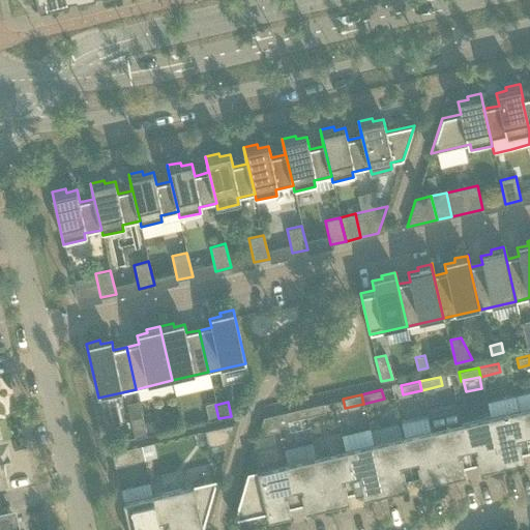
[(323,403),(303,408),(305,417),(325,412),(323,403)]
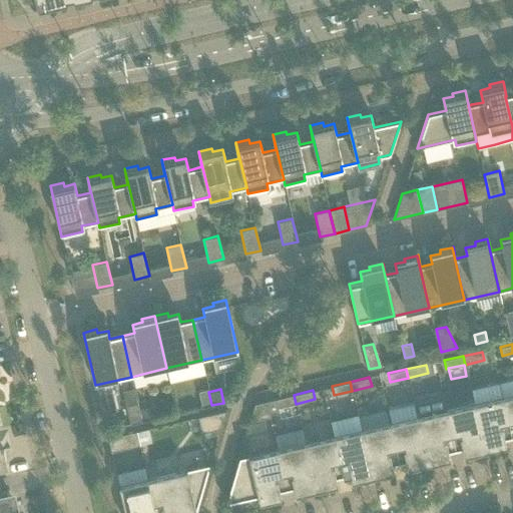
[(211,405),(208,392),(198,394),(201,407),(211,405)]
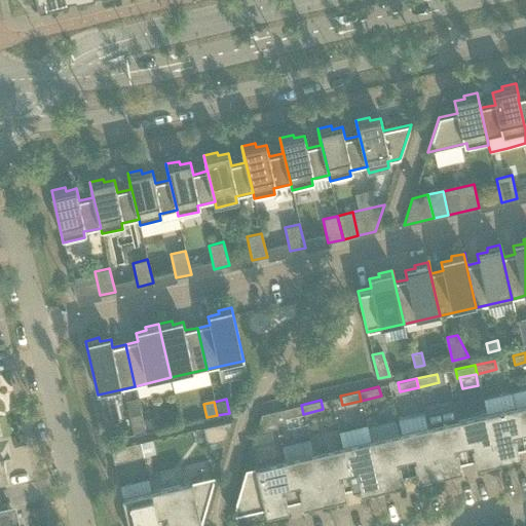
[(525,403),(515,406),(524,448),(525,447),(525,403)]
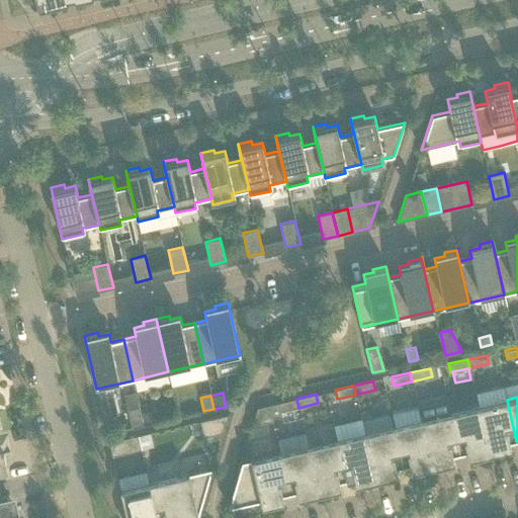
[(298,408),(296,399),(278,403),(280,412),(298,408)]
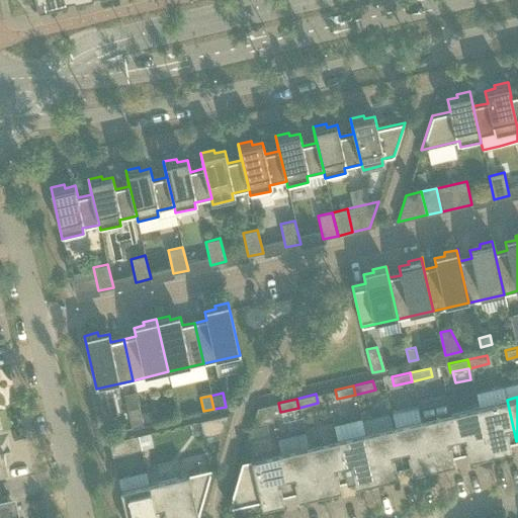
[(507,400),(479,407),(490,453),(511,449),(509,442),(516,441),(507,400)]
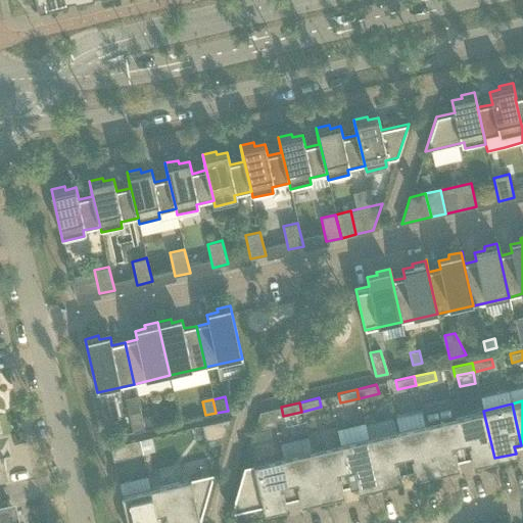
[(259,412),(254,429),(275,425),(272,409),(259,412)]
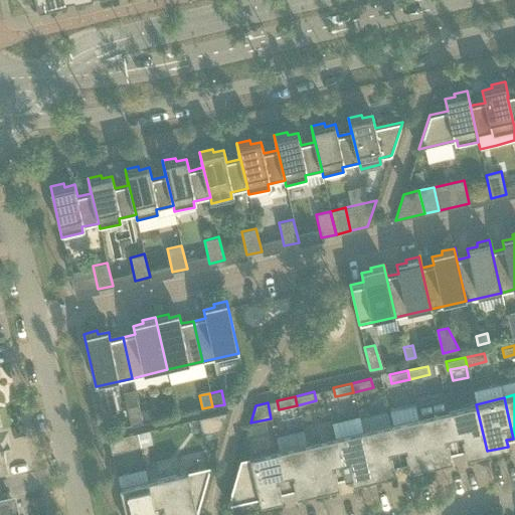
[(126,406),(131,426),(142,423),(139,411),(137,403),(126,406)]
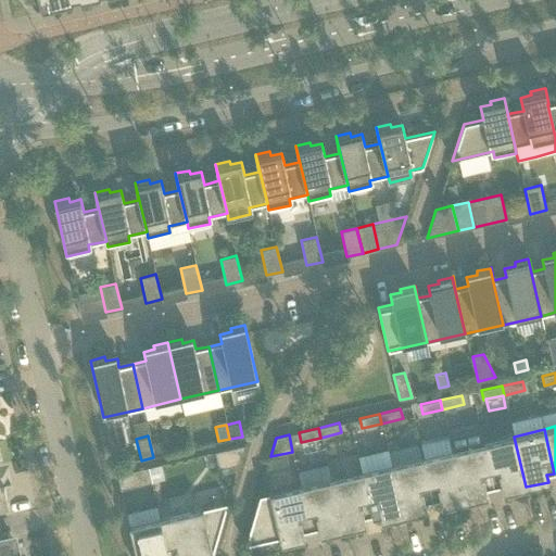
[(430,454),(452,447),(449,437),(427,443),(430,454)]
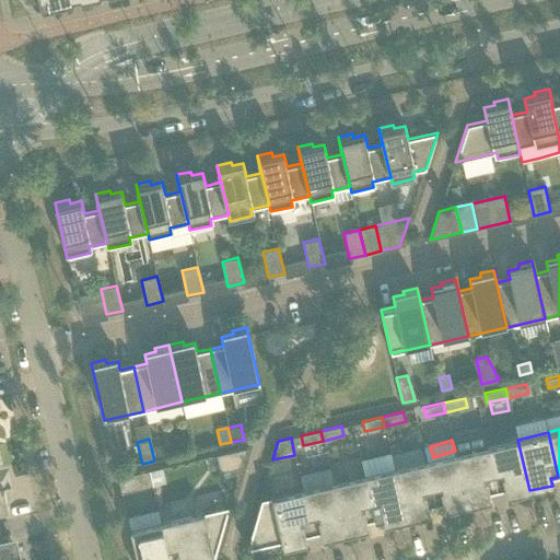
[(517,440),(487,446),(497,491),(504,489),(506,496),(529,490),(517,440)]
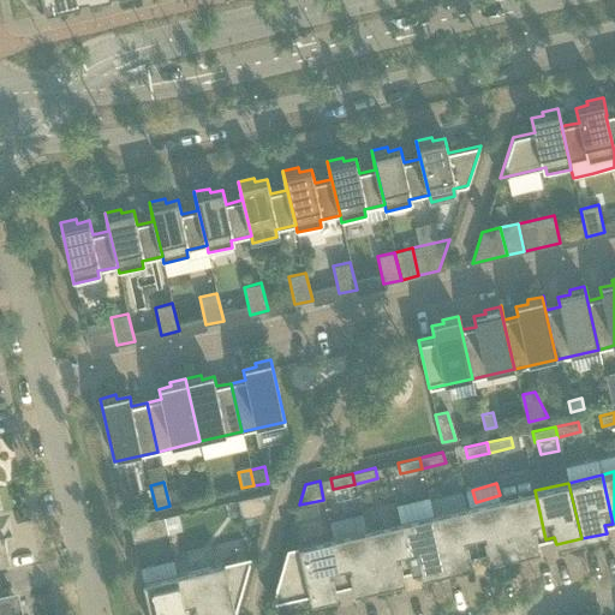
[(179,488),(166,491),(169,506),(183,503),(179,488)]
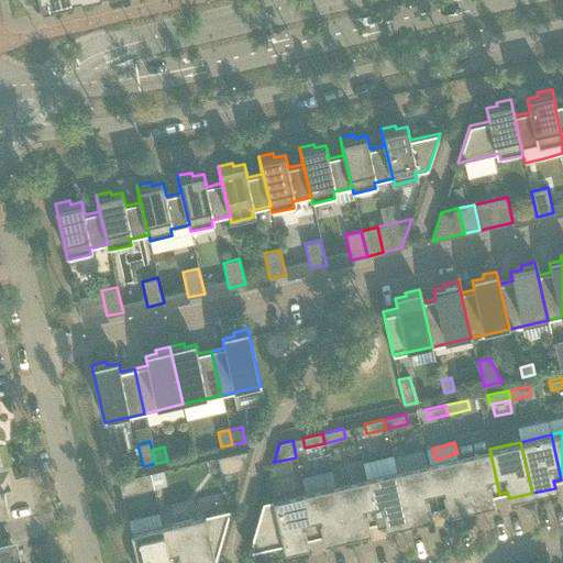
[(489,449),(459,456),(471,507),(494,503),(492,495),(499,494),(489,449)]
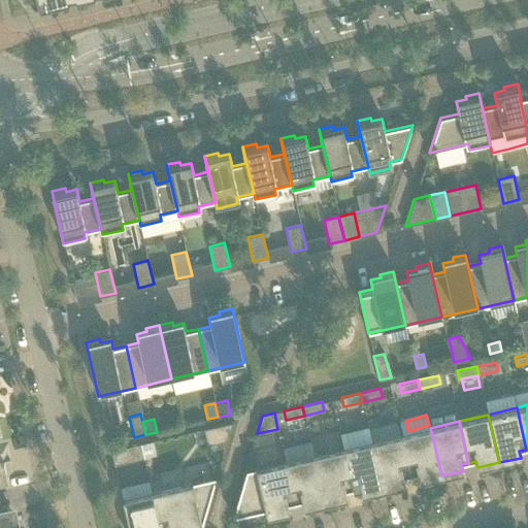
[(226,440),(231,423),(204,429),(207,444),(226,440)]
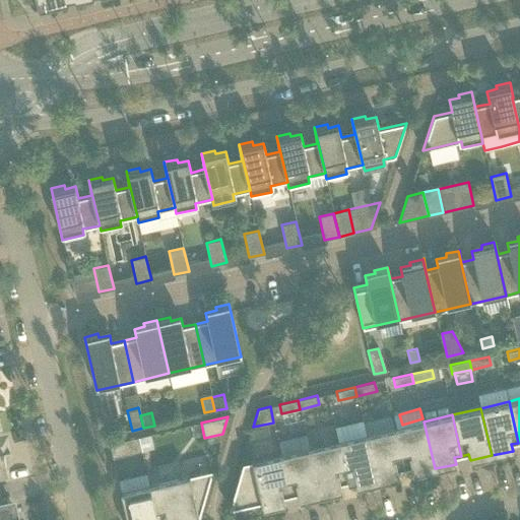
[(424,421),(395,428),(404,469),(411,467),(412,473),(435,468),(424,421)]
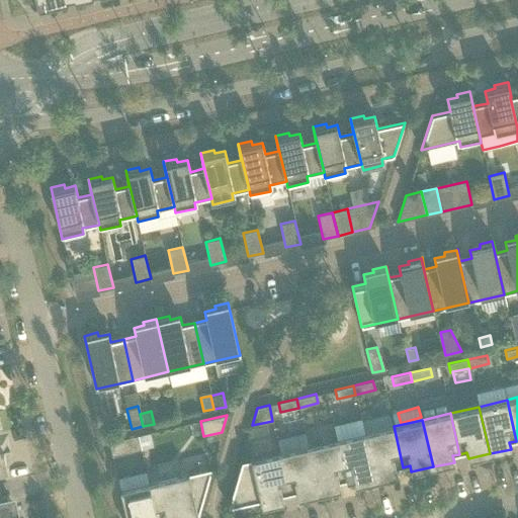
[(394,426),(365,433),(375,480),(398,476),(396,468),(403,467),(394,426)]
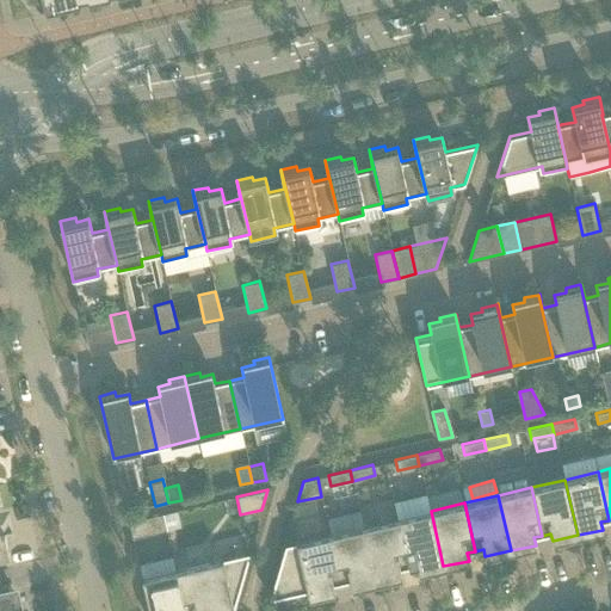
[(431,511),(397,518),(408,567),(417,565),(418,572),(443,566),(431,511)]
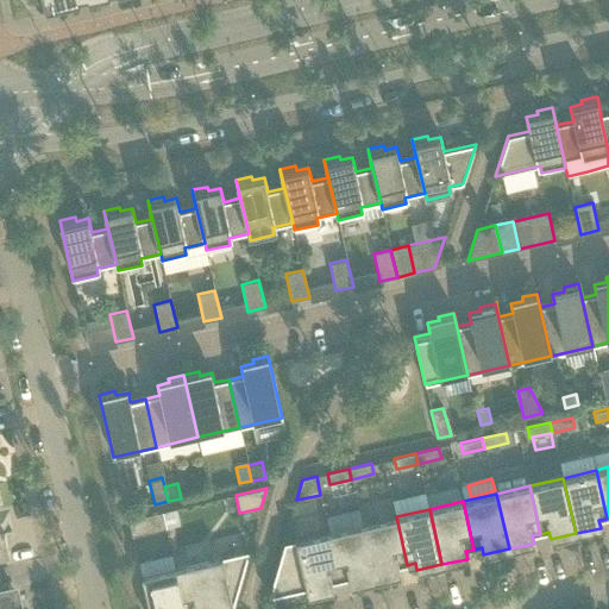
[(151,514),(129,520),(132,537),(156,531),(151,514)]
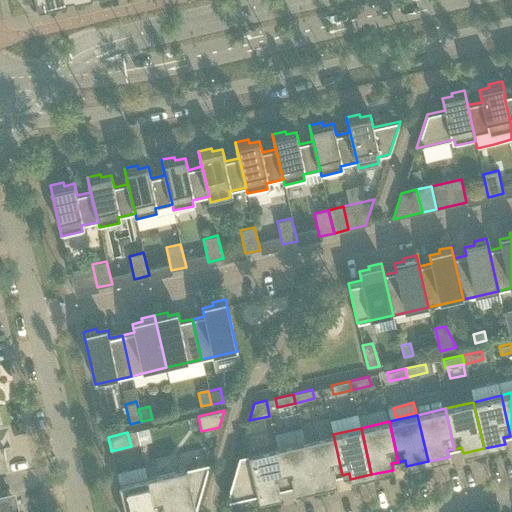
[(333,434),(305,441),(315,487),(336,482),(335,476),(342,475),(333,434)]
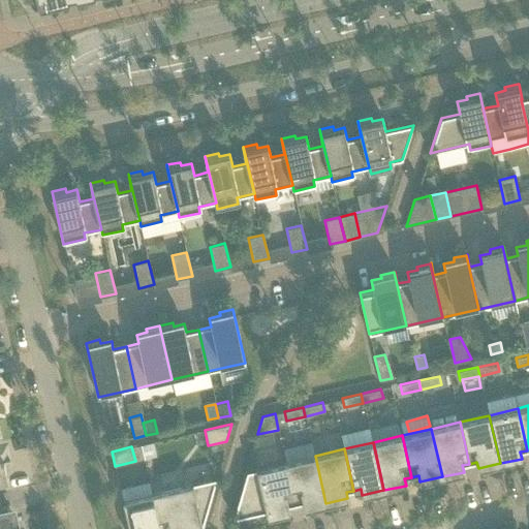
[(315,456),(285,462),(296,503),(303,502),(304,508),(325,503),(315,456)]
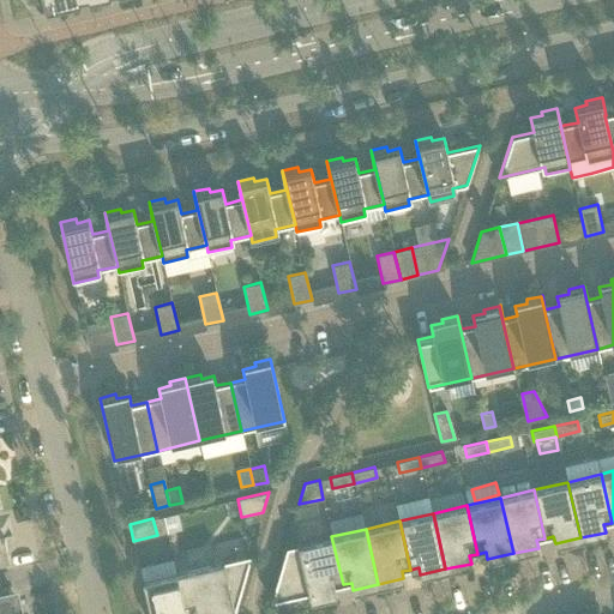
[(343,584),(331,536),(287,547),(270,602),(308,594),(309,601),(336,594),(335,587),(343,584)]
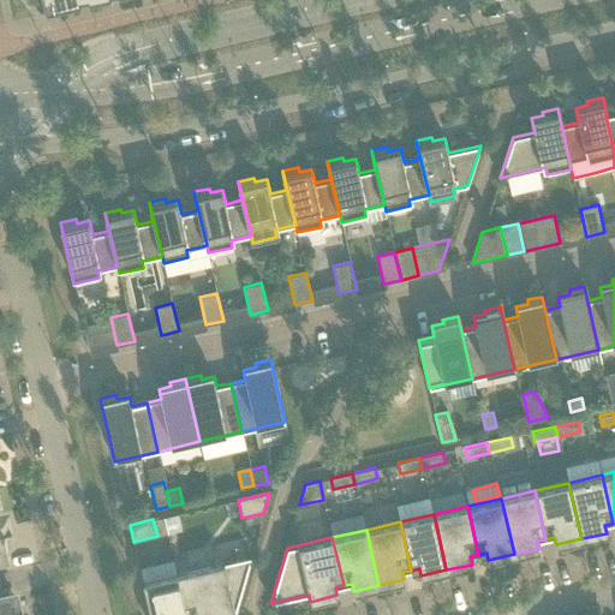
[(251,556),(177,573),(186,614),(222,614),(236,611),(251,556)]
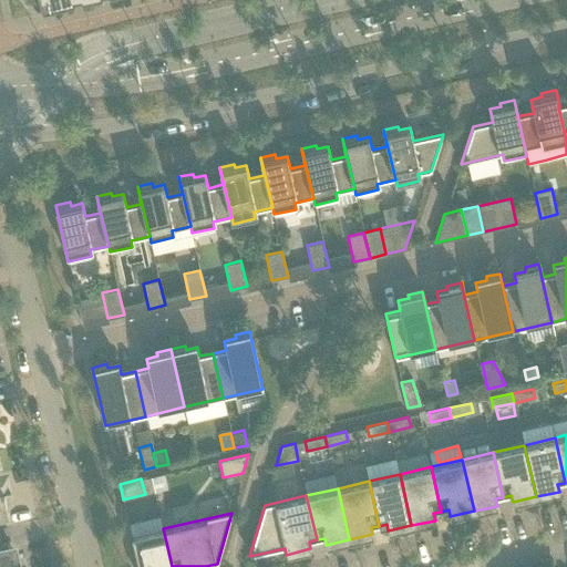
[(172,566),(163,528),(131,536),(137,566),(172,566)]
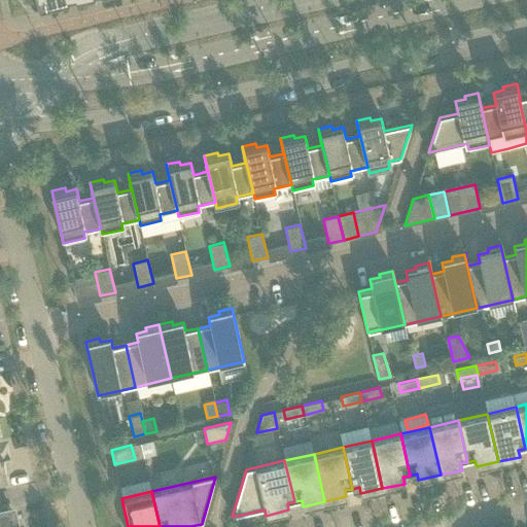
[(9,523),(8,519),(6,508),(2,510),(0,500),(0,526),(19,526),(18,521),(9,523)]
